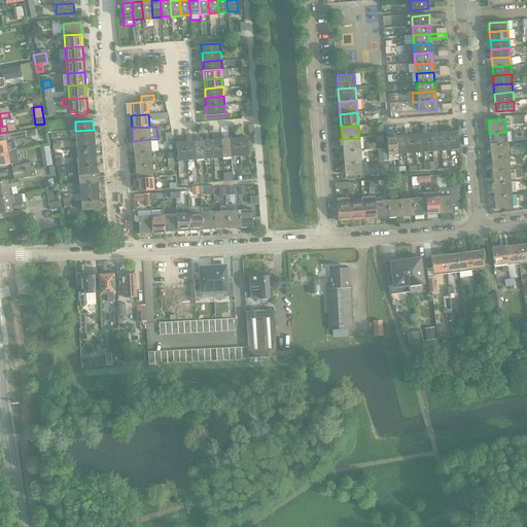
[(95,138),(94,130),(75,131),(76,140),(95,138)]
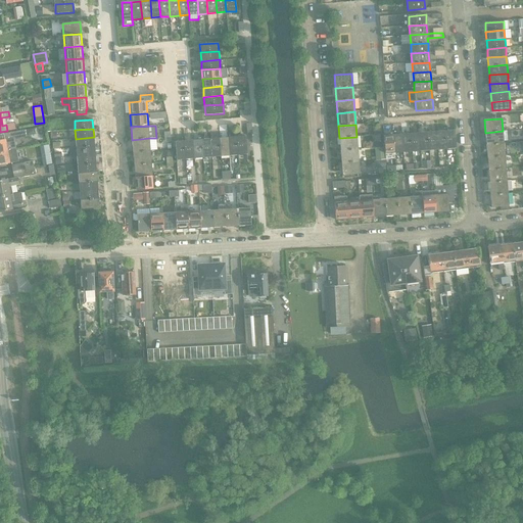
[(0,152),(15,150),(14,139),(28,137),(26,130),(16,132),(3,134),(0,134),(0,152)]
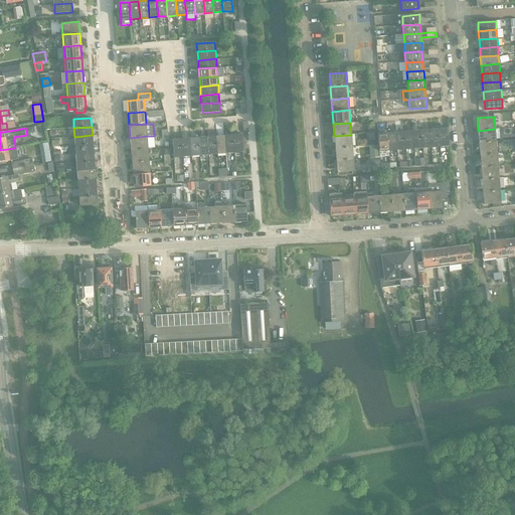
[(449,146),(449,137),(448,128),(439,129),(441,147),(449,146)]
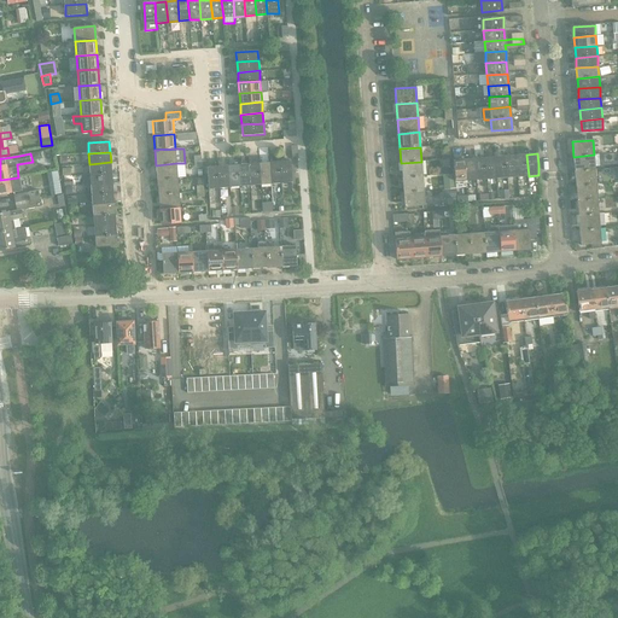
[(529,176),(526,155),(516,156),(518,178),(529,176)]
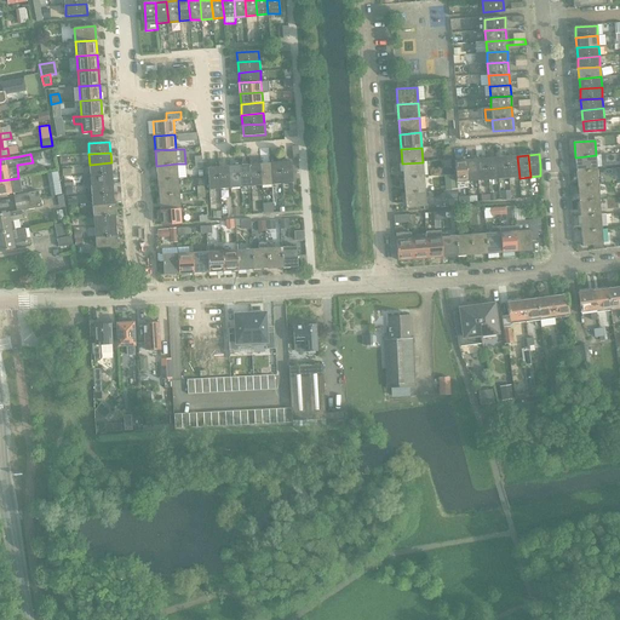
[(597,171),(596,155),(575,158),(577,172),(597,171)]
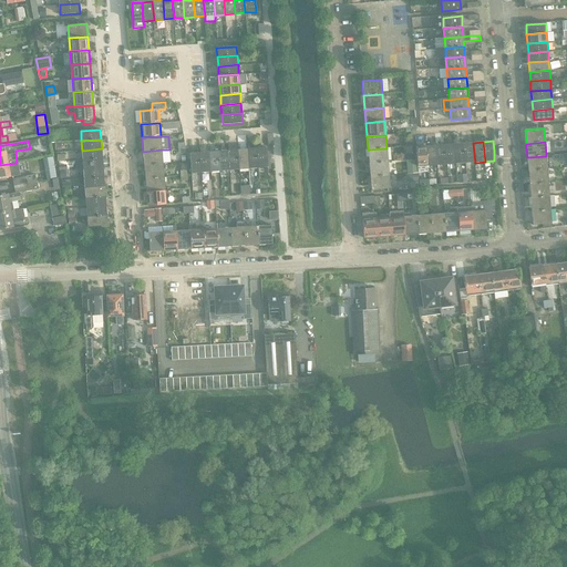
[(465,163),(464,143),(454,144),(455,164),(465,163)]
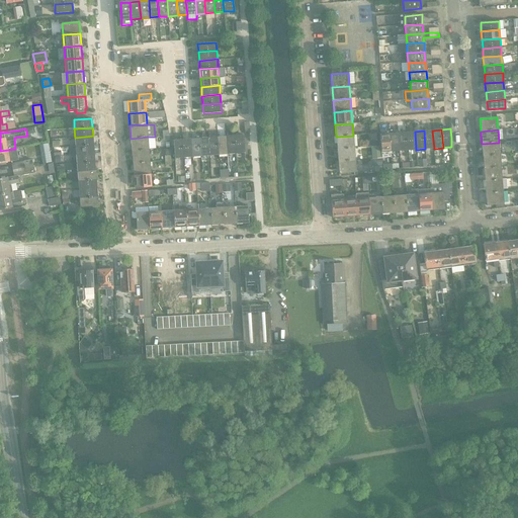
[(434,149),(432,131),(424,131),(425,149),(434,149)]
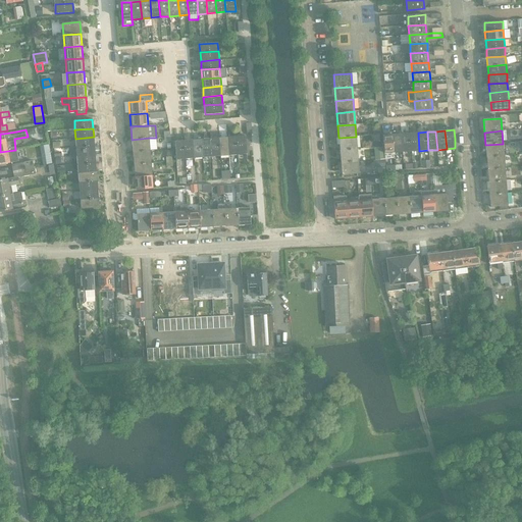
[(419,151),(418,133),(410,134),(411,152),(419,151)]
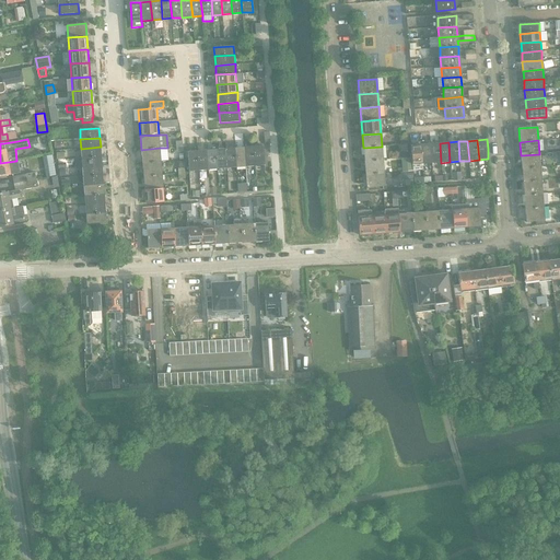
[(431,163),(430,143),(421,144),(422,164),(431,163)]
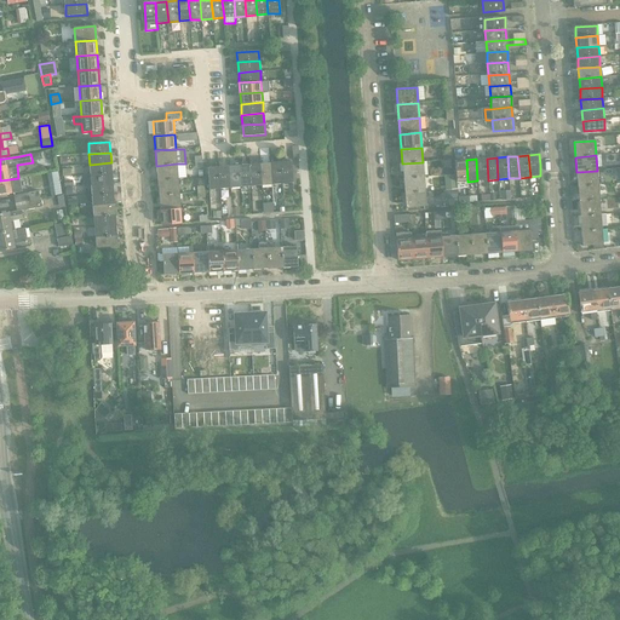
[(488,181),(487,159),(476,159),(477,181),(488,181)]
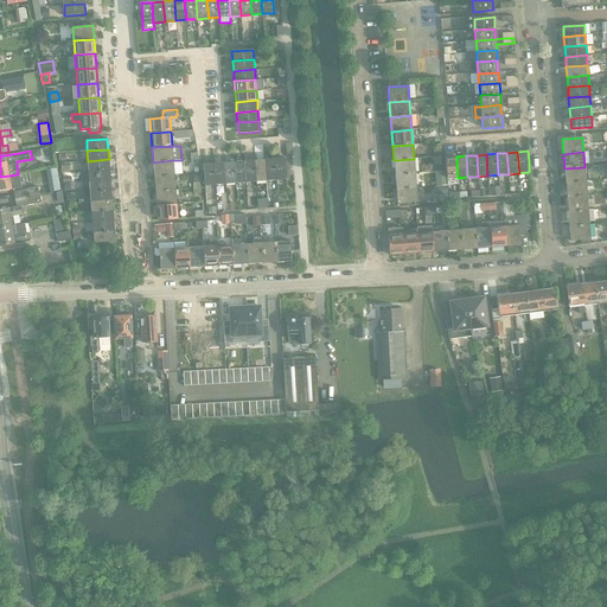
[(458,178),(457,157),(446,158),(447,179),(458,178)]
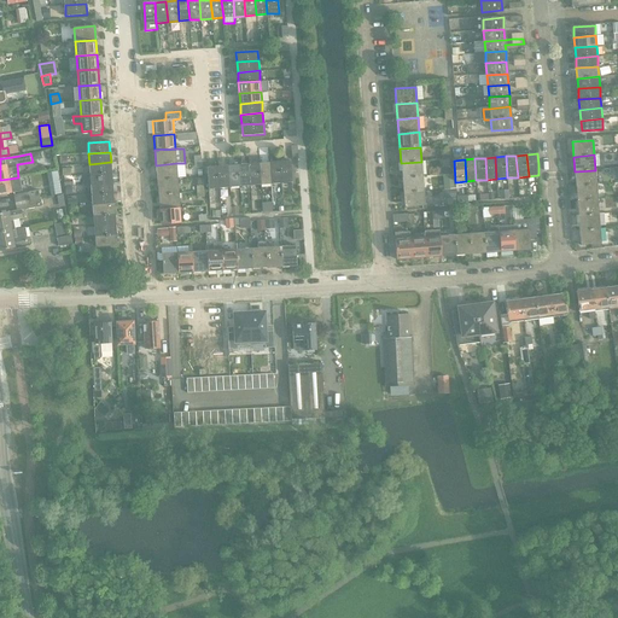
[(292,182),(291,161),(280,162),(281,184),(292,182)]
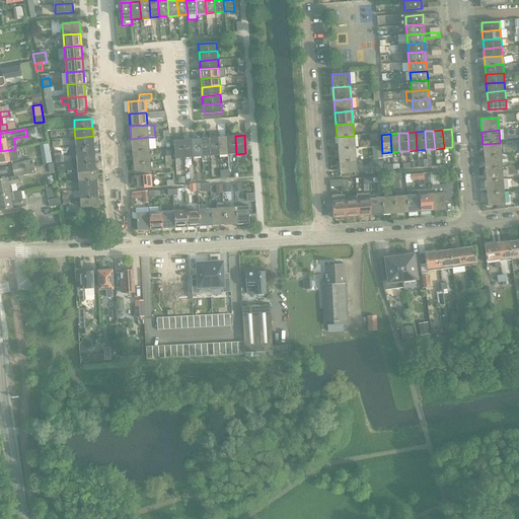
[(94,145),(93,136),(75,138),(76,146),(94,145)]
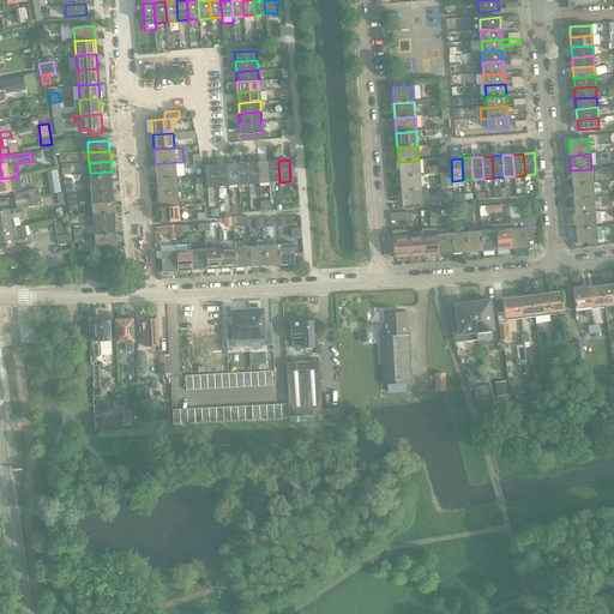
[(280,182),(278,161),(268,162),(269,182),(280,182)]
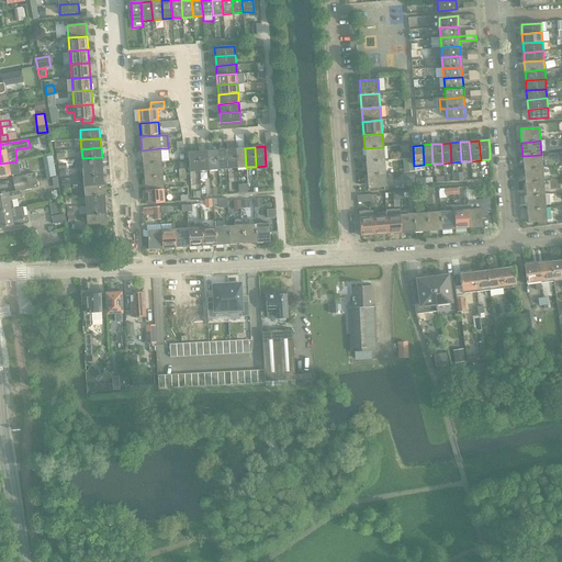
[(384,160),(383,147),(364,148),(366,163),(384,160)]
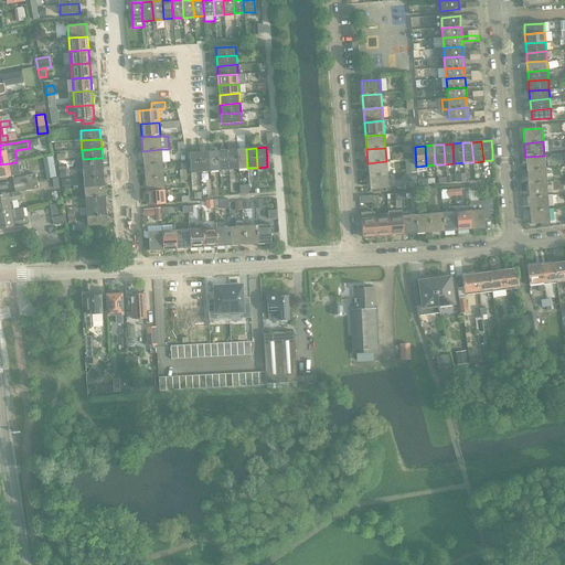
[(162,163),(161,149),(142,151),(144,164),(162,163)]
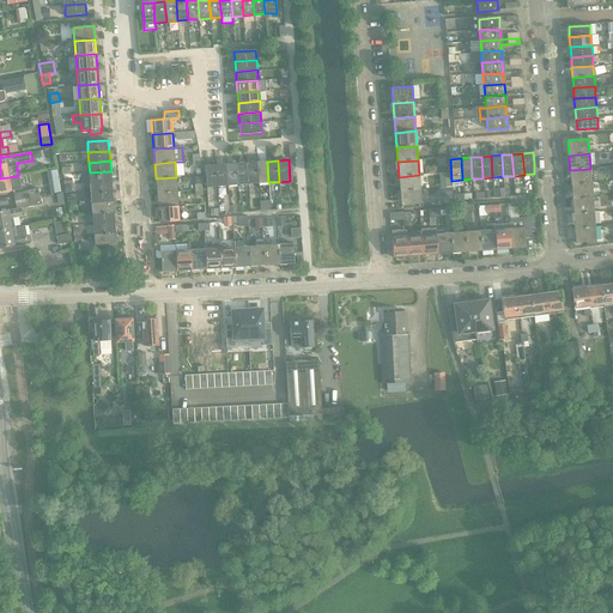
[(258,183),(256,162),(246,163),(248,184),(258,183)]
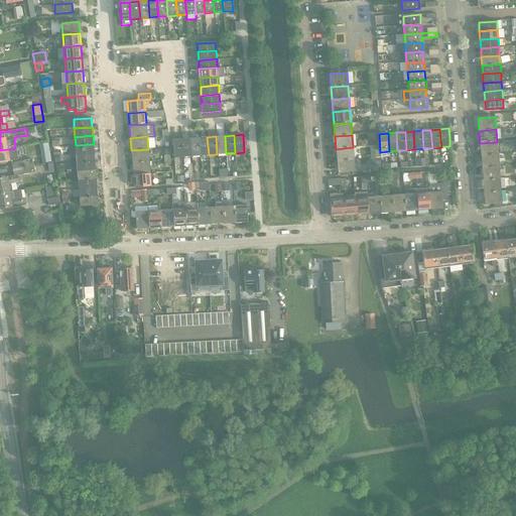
[(226,153),(225,136),(216,136),(217,154),(226,153)]
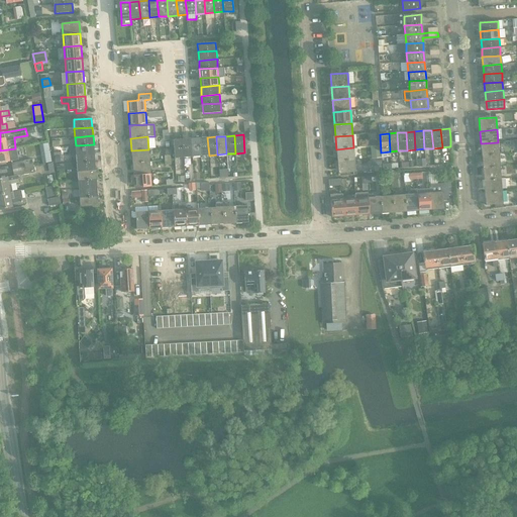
[(200,156),(199,137),(191,138),(192,157),(200,156)]
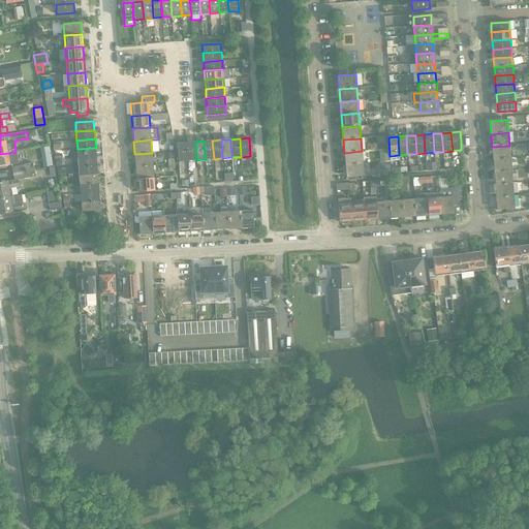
[(214,159),(212,141),(204,141),(205,159),(214,159)]
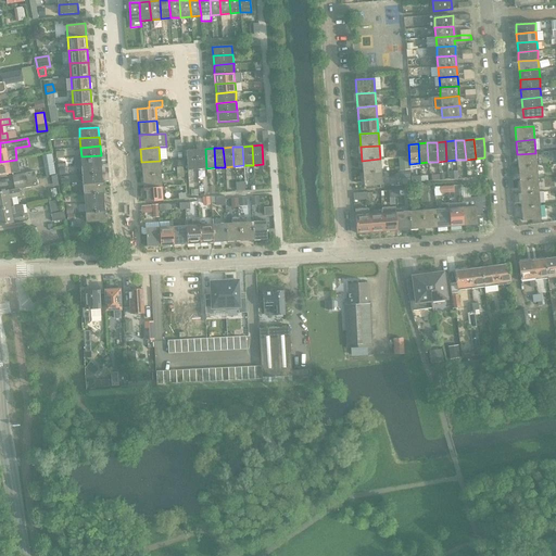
[(206,168),(205,149),(196,150),(197,169),(206,168)]
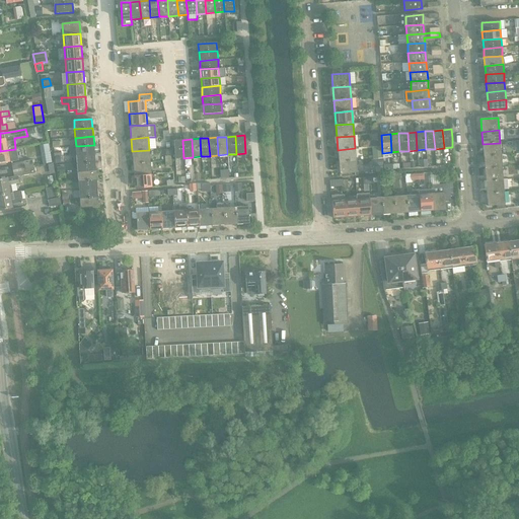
[(183,158),(182,140),(173,140),(175,158),(183,158)]
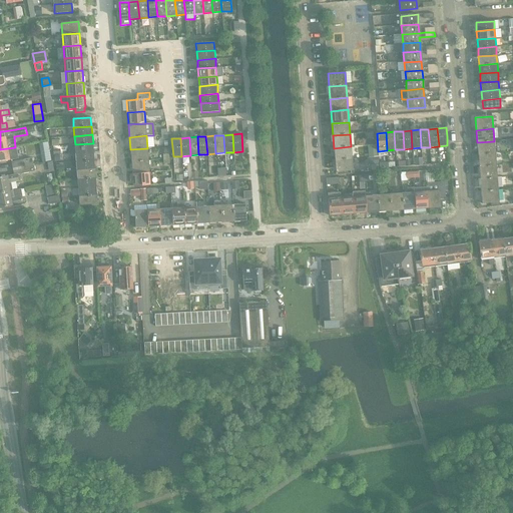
[(495,153),(494,141),(477,142),(478,154),(495,153)]
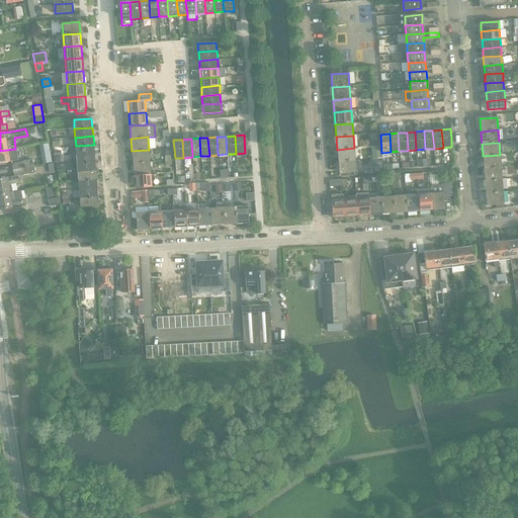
[(94,153),(94,145),(76,146),(76,155),(94,153)]
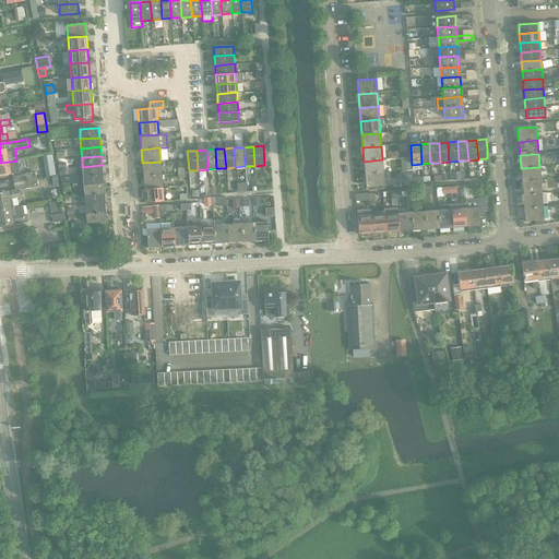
[(383,173),(382,159),(364,162),(365,175),(383,173)]
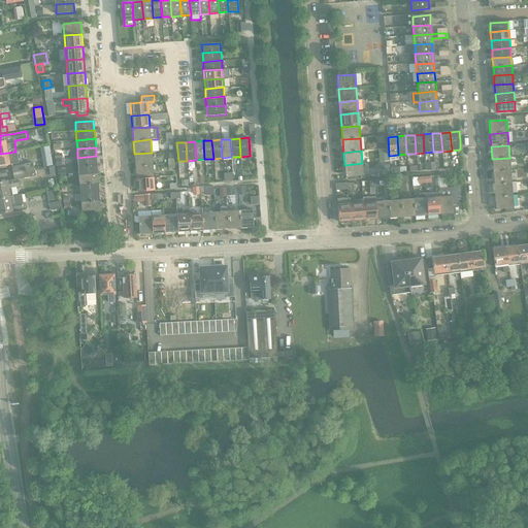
[(0,166),(19,163),(17,156),(15,152),(0,154),(0,166)]
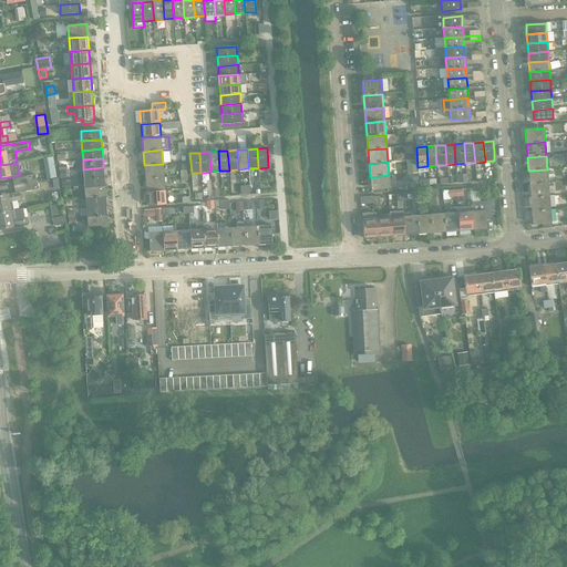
[(55,164),(44,166),(48,179),(58,177),(55,164)]
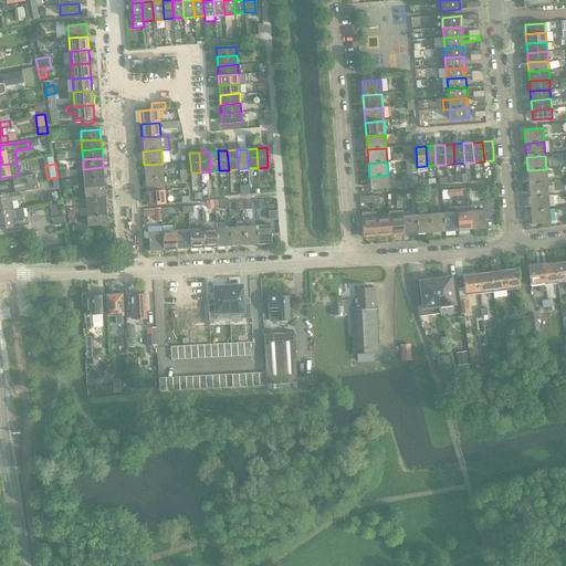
[(164,177),(163,164),(144,165),(145,178),(164,177)]
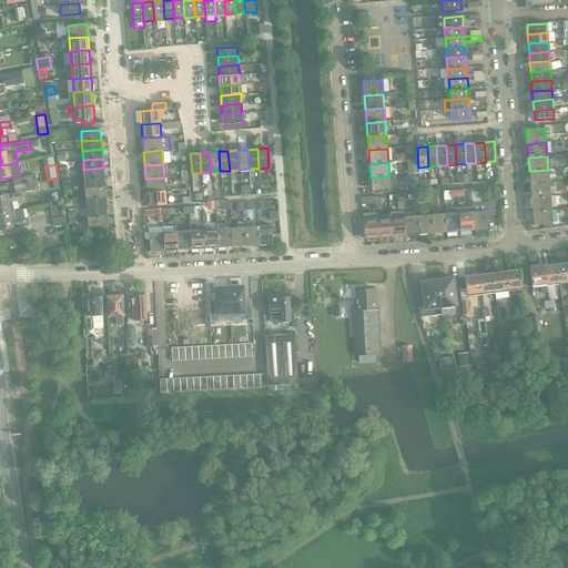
[(416,164),(407,165),(408,174),(413,173),(417,173),(416,164)]
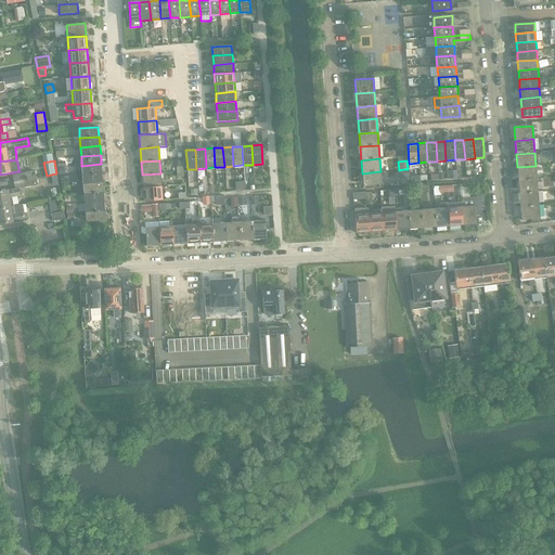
[(102,173),(101,164),(81,166),(82,175),(102,173)]
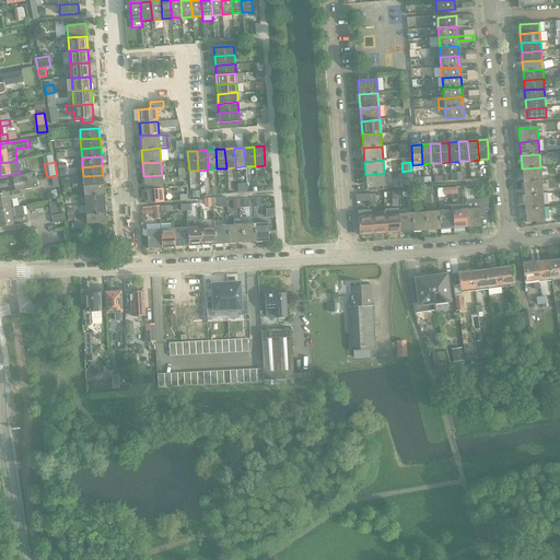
[(541,182),(540,167),(522,168),(523,183),(541,182)]
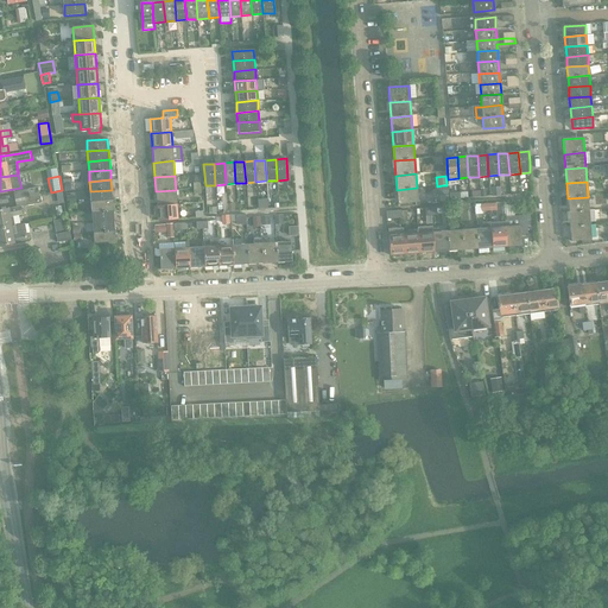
[(38,188),(13,191),(14,198),(39,195),(38,188)]
